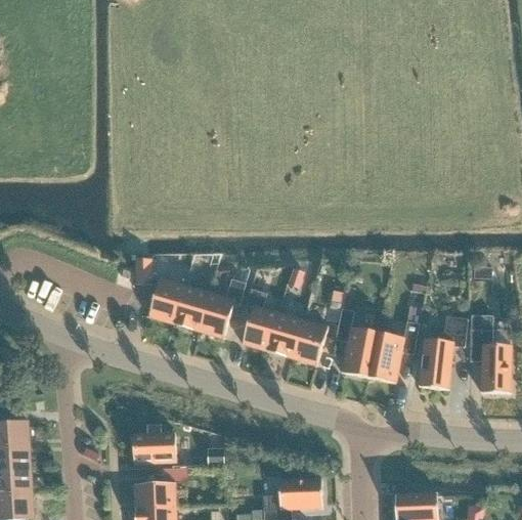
[(135,257),(135,283),(150,283),(150,257),(135,257)]
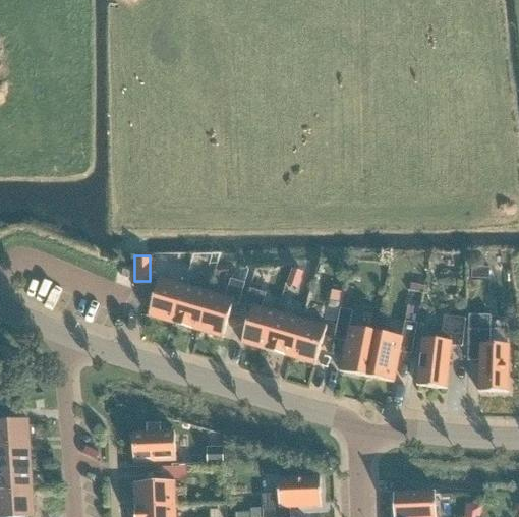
[(469,276),(481,276),(481,264),(469,264),(469,276)]
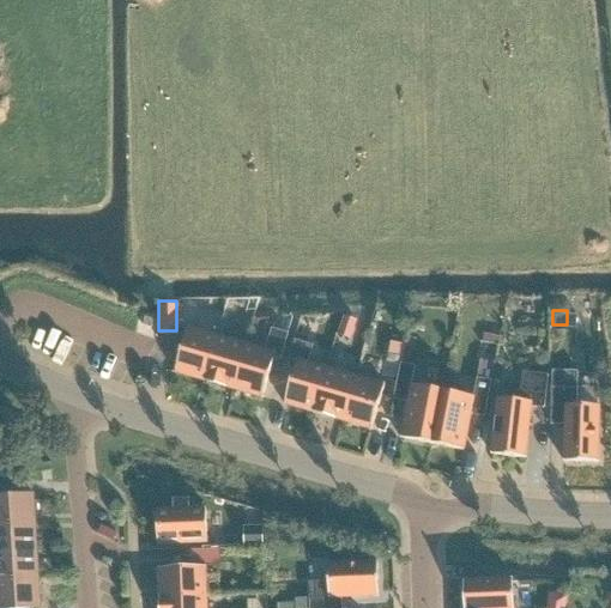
[(342,312),(334,330),(349,335),(355,317),(342,312)]
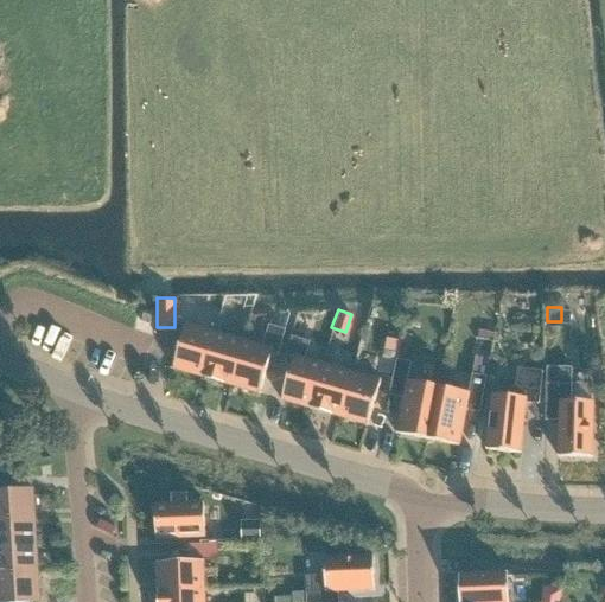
[(201,373),(214,328),(184,320),(171,365),(201,373)]
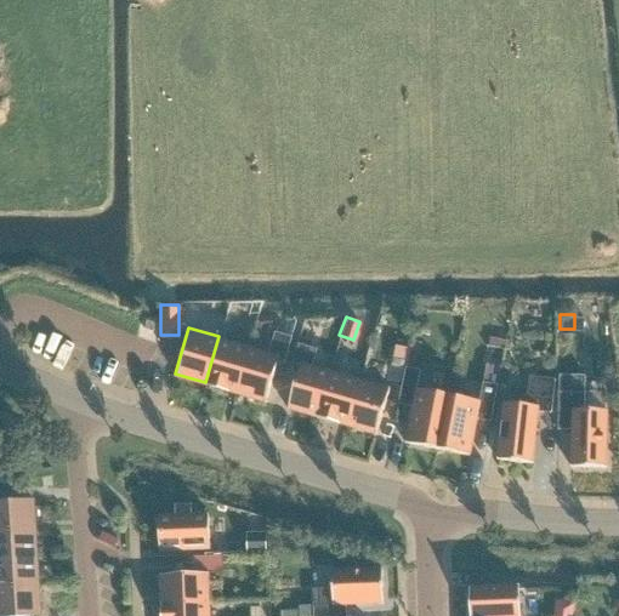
[(234,391),(248,344),(219,336),(205,382),(234,391)]
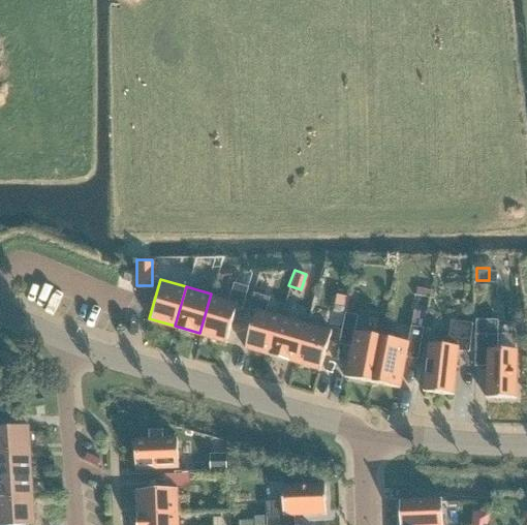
[(265,309),(269,297),(253,291),(249,305),(265,309)]
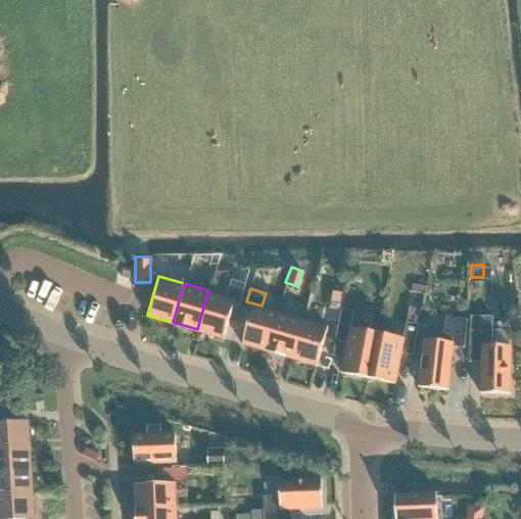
[(332,288),(328,305),(338,308),(342,291),(332,288)]
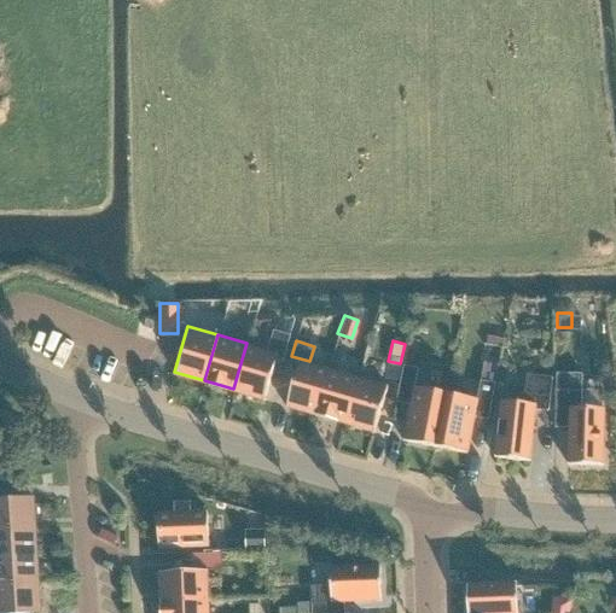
[(247,343),(233,389),(262,397),(275,351),(247,343)]
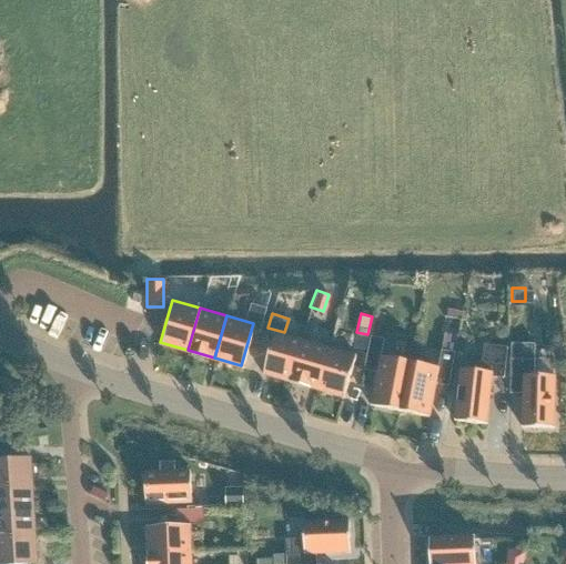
[(289,379),(301,338),(273,330),(261,371),(289,379)]
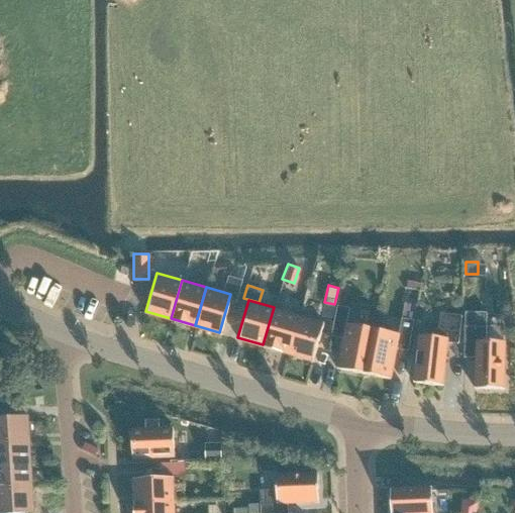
[(371,326),(363,371),(389,377),(395,346),(406,348),(415,302),(403,300),(397,331),(371,326)]
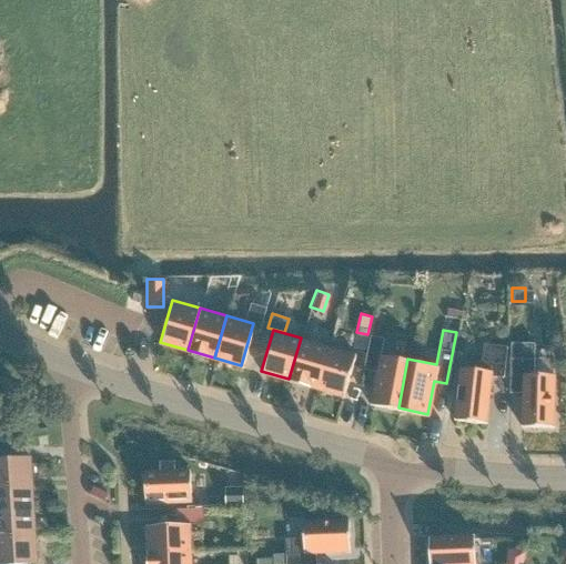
[(398,408),(407,359),(380,353),(383,335),(370,333),(363,366),(375,369),(369,402),(398,408)]
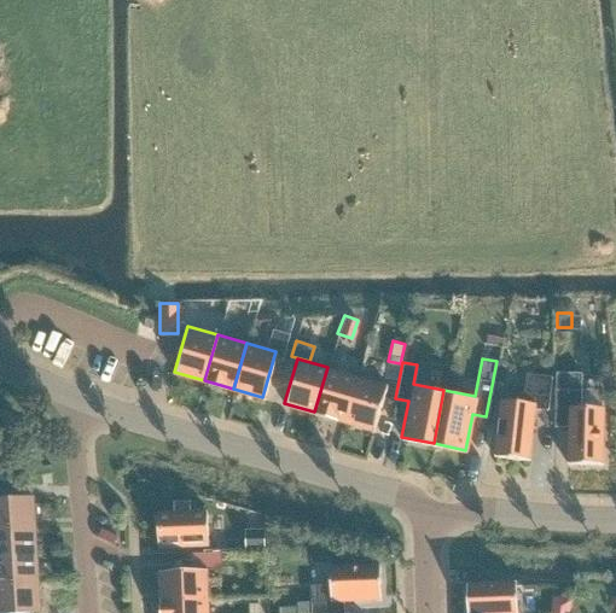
[(343,420),(356,375),(327,367),(314,412),(343,420)]
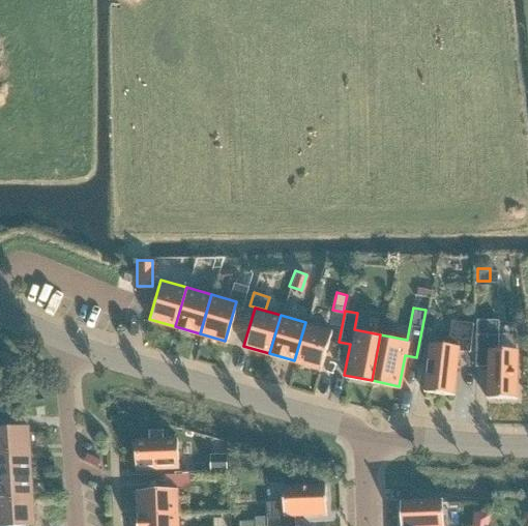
[(475,332),(474,363),(486,363),(486,396),(515,397),(516,348),(515,348),(496,347),(497,332),(497,331),(497,318),(475,318),(475,332)]
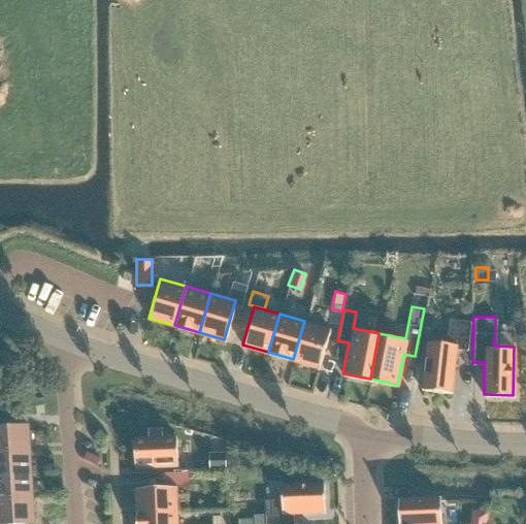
[(426,340),(421,388),(451,392),(456,347),(466,348),(470,320),(449,318),(448,328),(446,342),(426,340)]
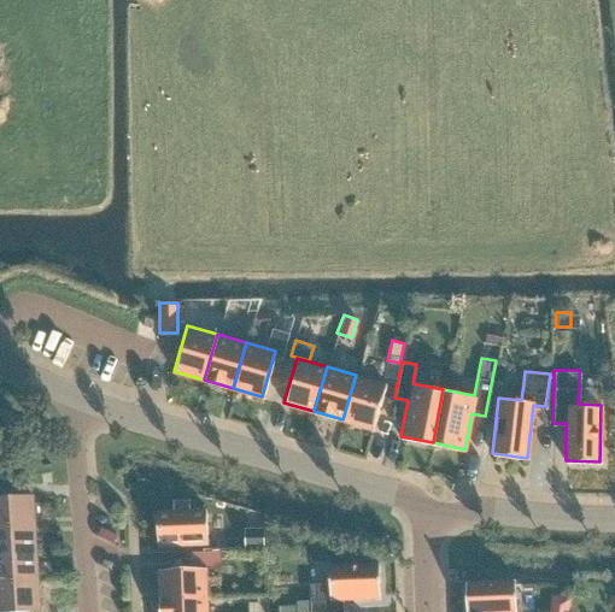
[(356,375),(343,419),(373,428),(385,383),(356,375)]
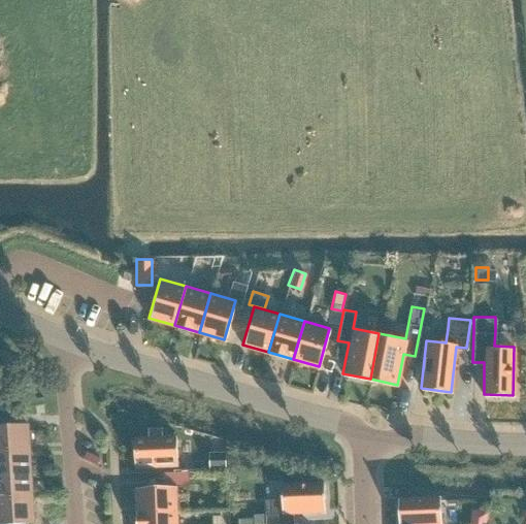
[(0,449),(29,448),(27,423),(1,424),(0,414),(0,449)]
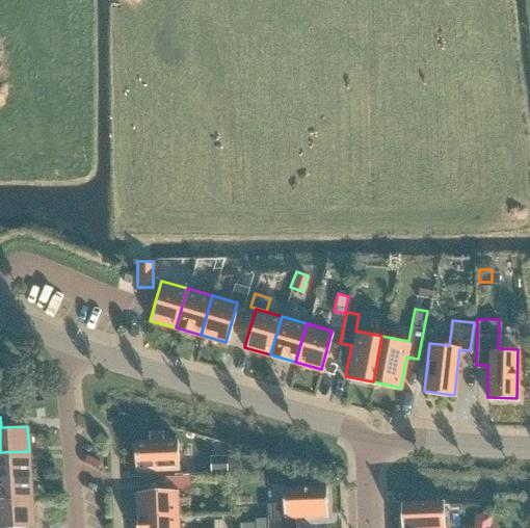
[(177,438),(134,440),(135,469),(178,468),(177,438)]
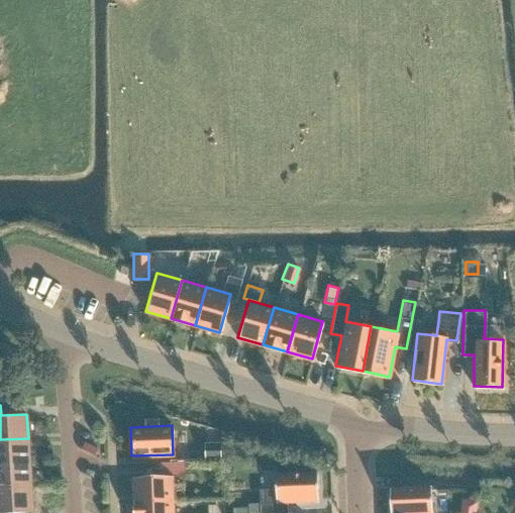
[(0,464),(29,462),(28,438),(0,439),(0,464)]
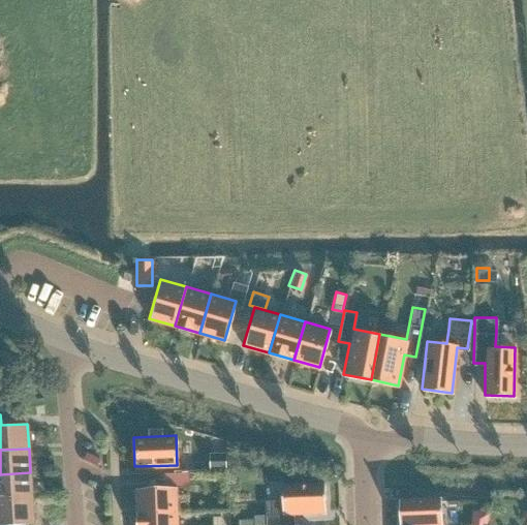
[(225,469),(225,453),(210,453),(210,463),(210,467),(210,470),(225,469)]
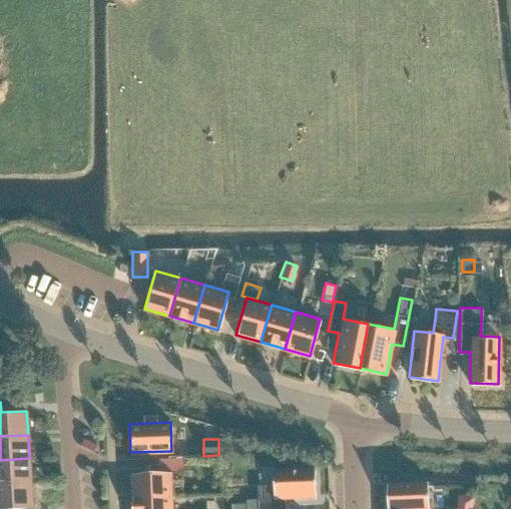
[(182,469),(182,456),(156,457),(156,470),(182,469)]
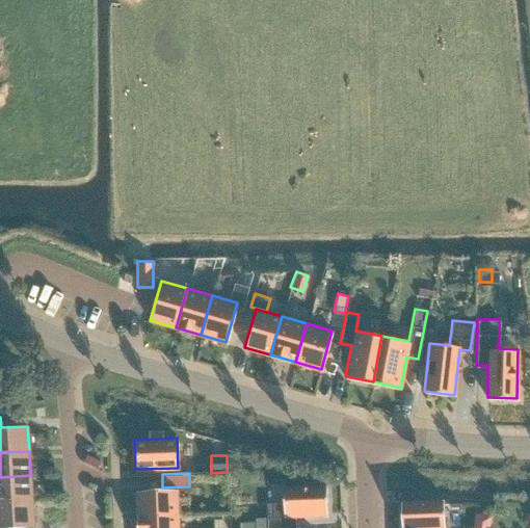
[(0,501),(31,500),(30,475),(0,477),(0,501)]
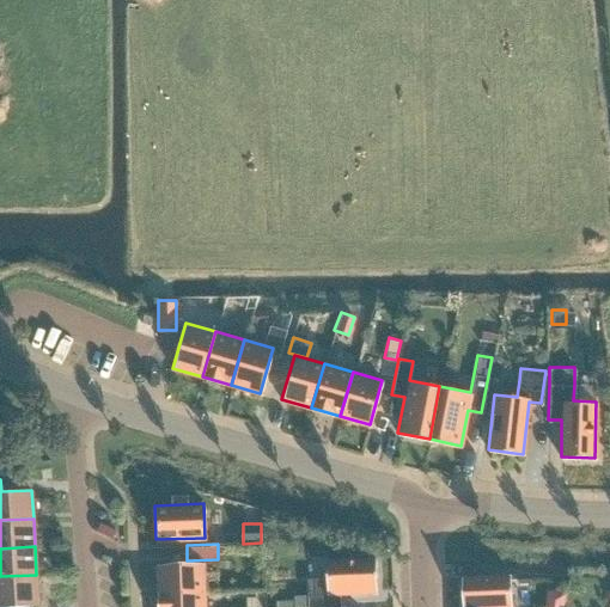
[(306,593),(292,593),(292,606),(304,606),(307,606),(340,606),(339,593),(376,592),(374,557),(325,558),(325,578),(306,578),(306,593)]
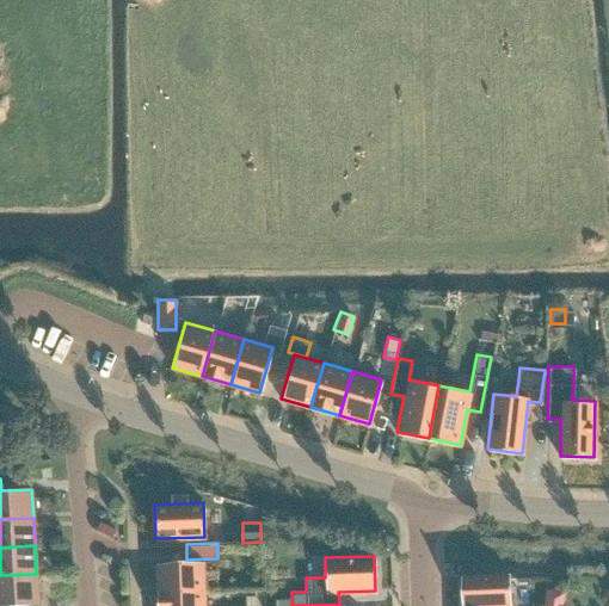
[(157,589),(204,588),(203,561),(157,562),(157,589)]
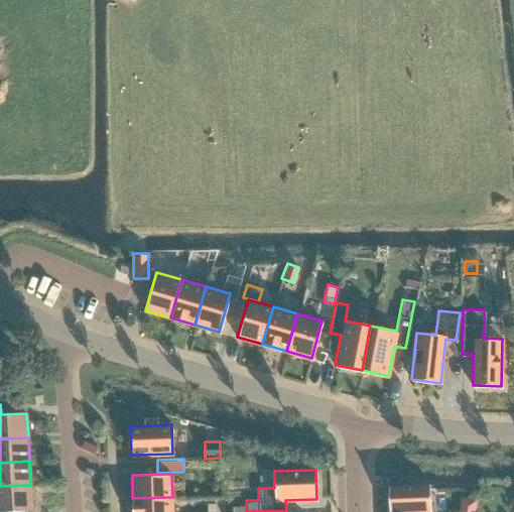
[(430,511),(429,484),(388,485),(388,511),(430,511)]
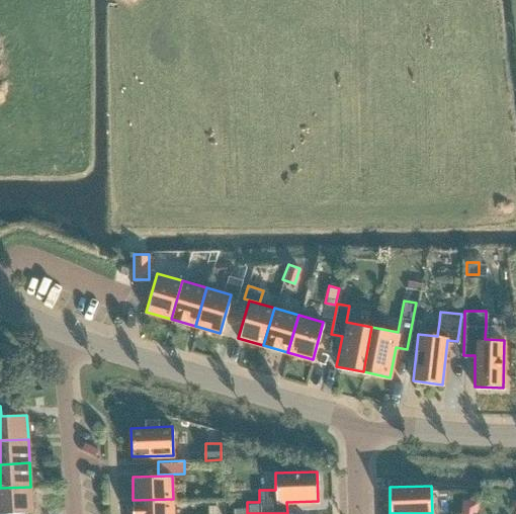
[(30,487),(0,488),(0,512),(32,511),(30,487)]
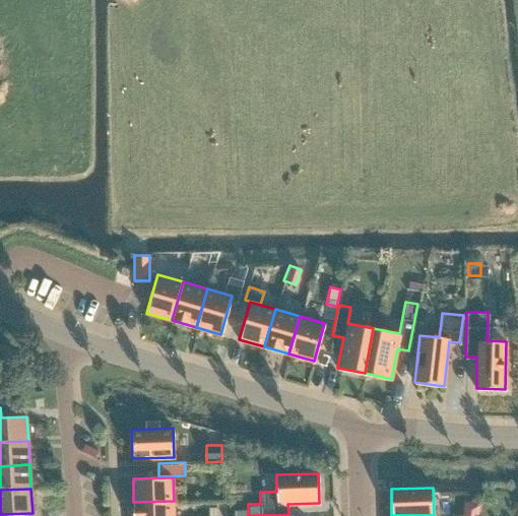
[(134,515),(174,515),(174,501),(133,502),(134,515)]
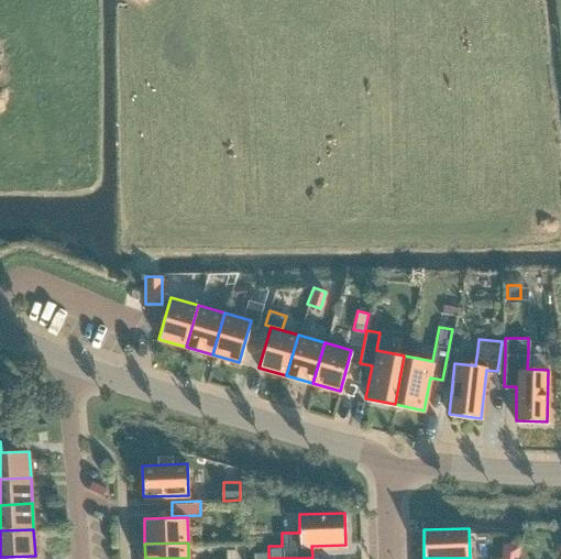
[(226,558),(234,558),(234,548),(226,548),(226,558)]
